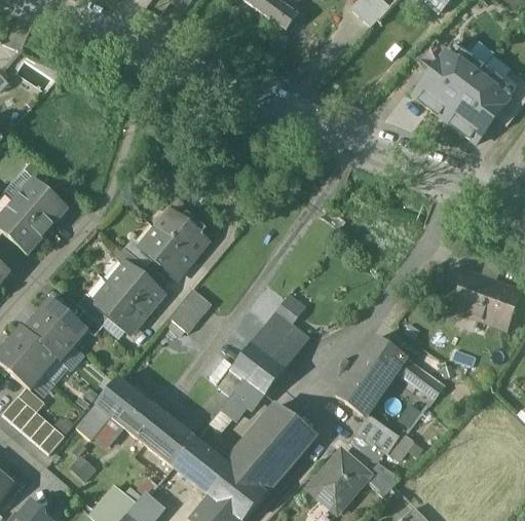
[(247,0),(288,30),(297,12),(289,6),(280,1),(278,0),(247,0)]
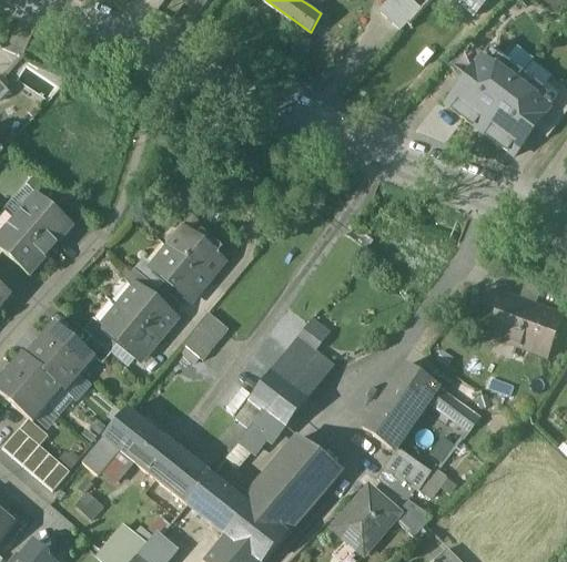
[(423,6),(416,0),(386,0),(378,8),(402,28),(408,21),(416,13),(421,8),(423,6)]
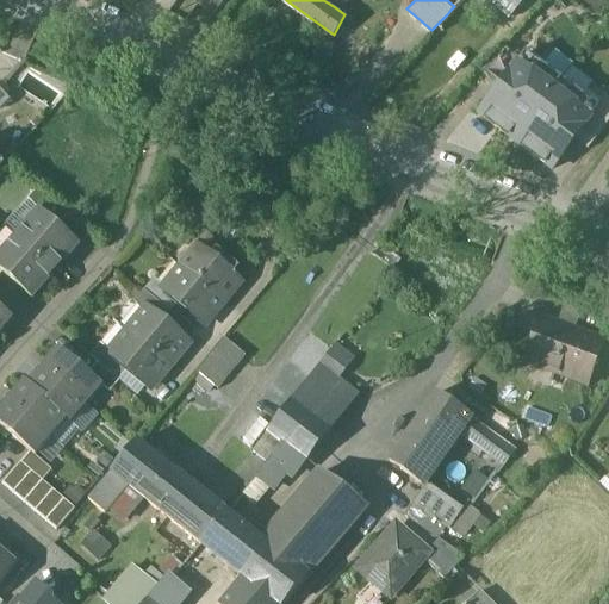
[(498,0),(511,11),(521,0),(498,0)]
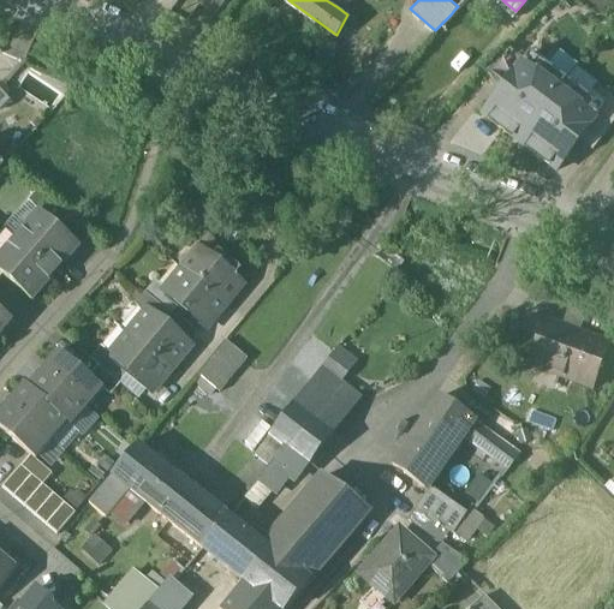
[(510,45),(488,67),(507,82),(518,69),(519,70),(526,59),(510,45)]
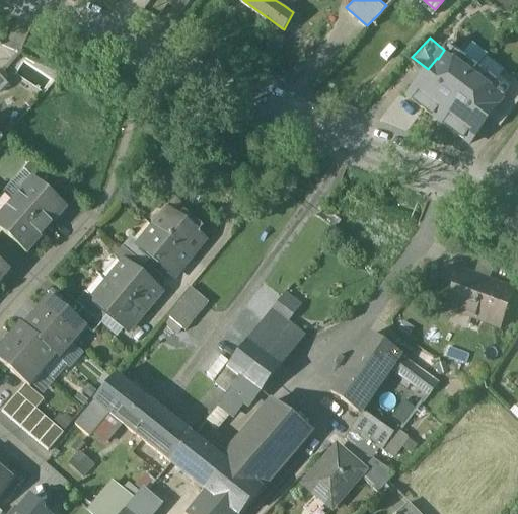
[(438,59),(437,58),(428,69),(409,93),(440,118),(467,81),(438,59)]
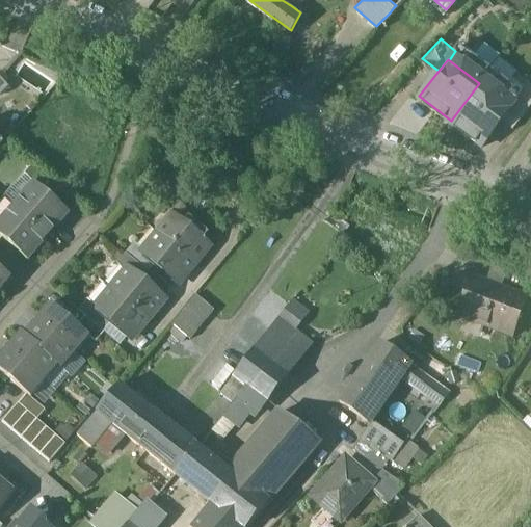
[(530,81),(529,80),(518,96),(530,105),(530,81)]
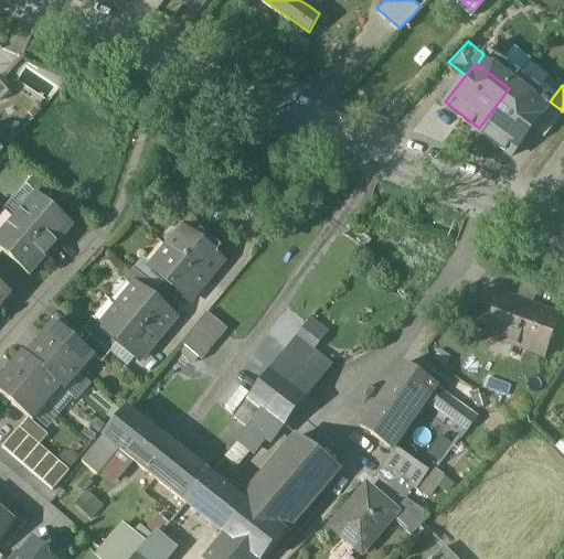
[(541,113),(509,88),(479,128),(512,153),(533,125),(542,114),(541,113)]
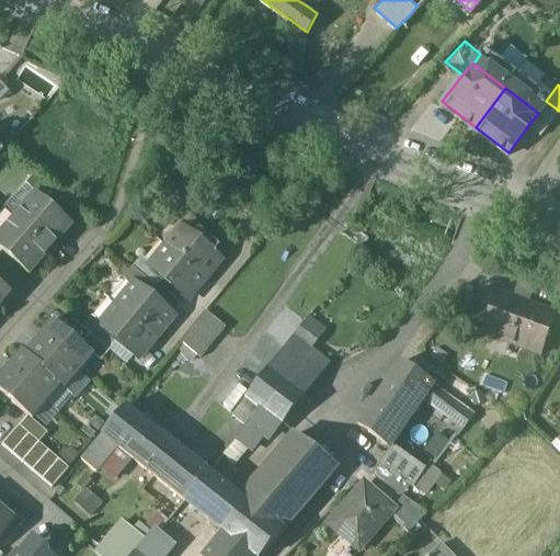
[(559,111),(546,101),(537,112),(538,113),(529,124),(541,134),(559,111)]
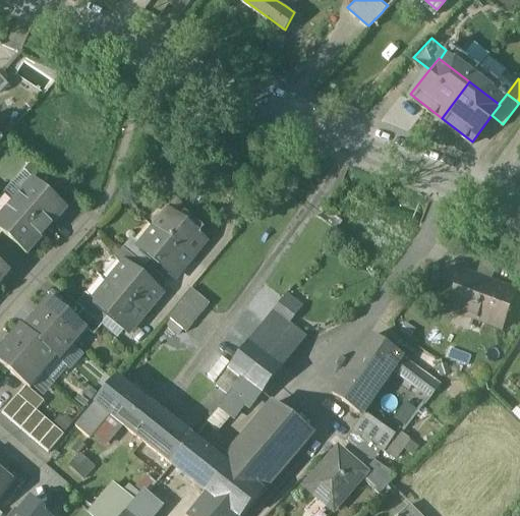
[(51,174),(33,158),(24,167),(35,176),(43,183),(51,174)]
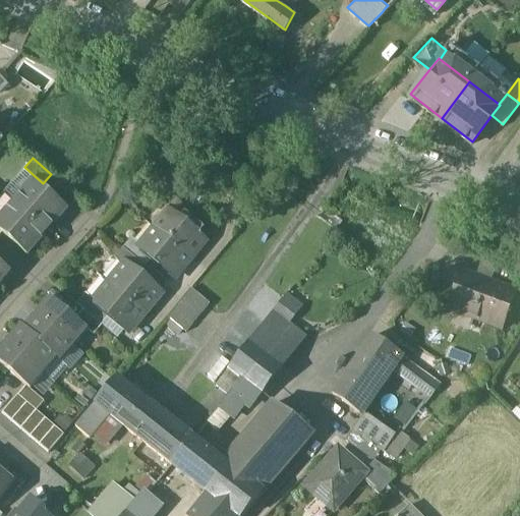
[(43,183),(35,176),(15,198),(48,228),(68,205),(43,183)]
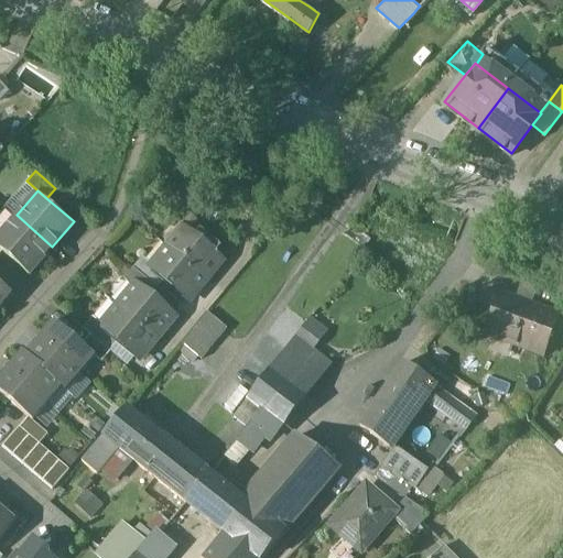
[(52,247),(17,215),(0,232),(0,244),(4,248),(30,271),(52,247)]
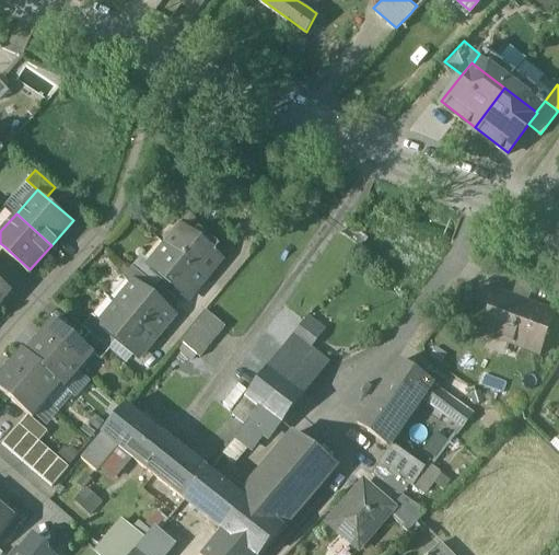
[(222,253),(185,222),(169,243),(205,274),(222,253)]
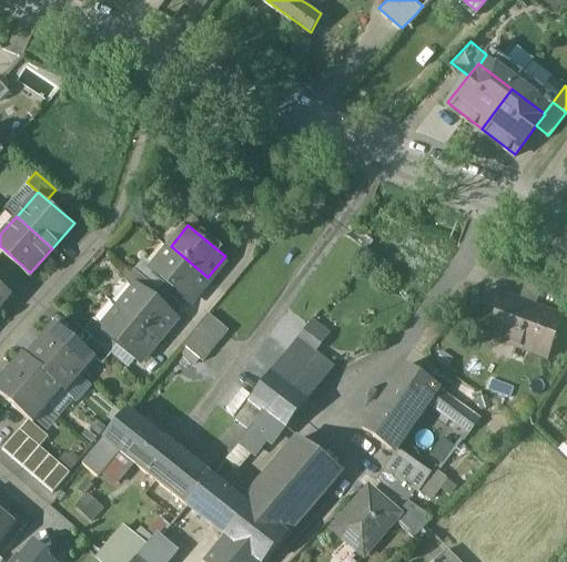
[(208,277),(171,246),(154,265),(192,297),(208,277)]
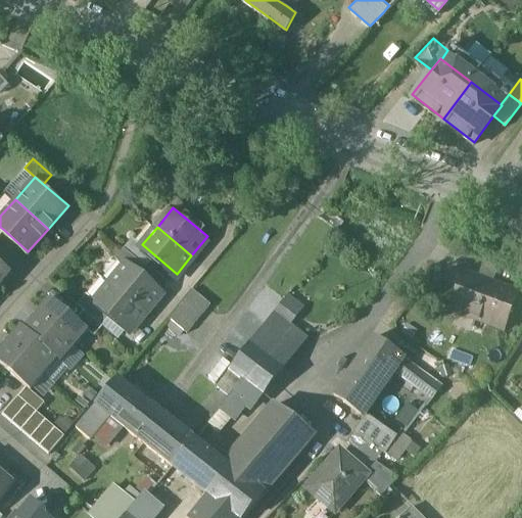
[(146,265),(125,246),(115,256),(126,265),(127,264),(138,274),(146,265)]
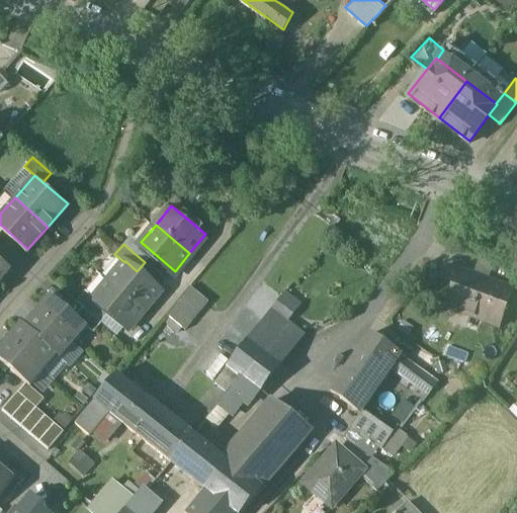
[(0,257),(0,280),(12,267),(0,257)]
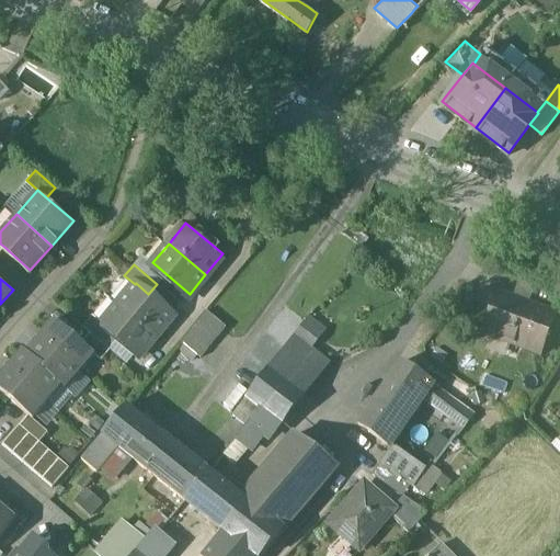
[(148,294),(136,283),(135,284),(120,302),(156,333),(172,315),(148,294)]
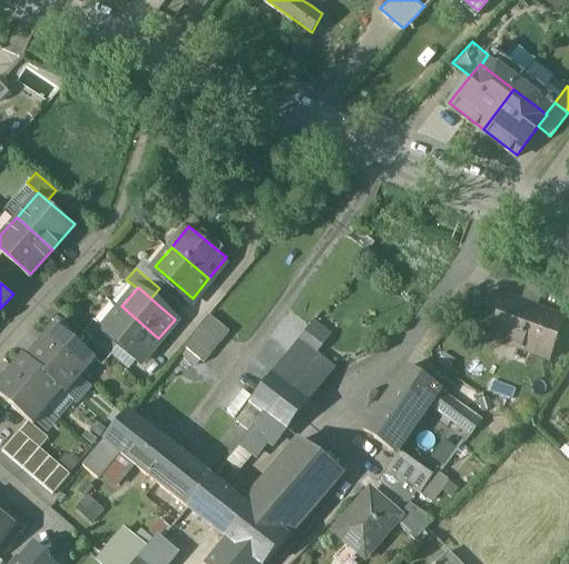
[(546,306),(532,302),(532,304),(511,296),(497,335),(551,355),(566,316),(545,308),(546,306)]
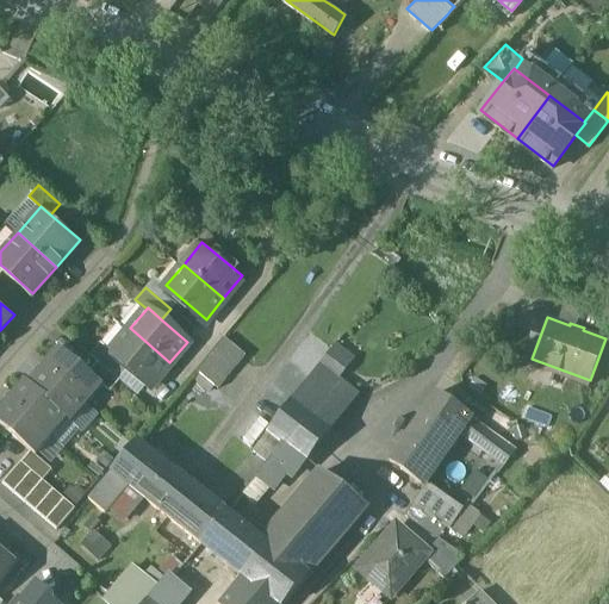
[(169,362),(130,328),(111,349),(130,365),(151,384),(169,362)]
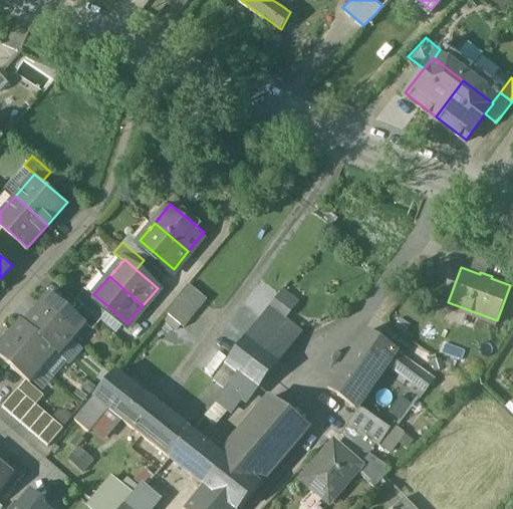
[(207,296),(189,281),(166,309),(184,324),(207,296)]
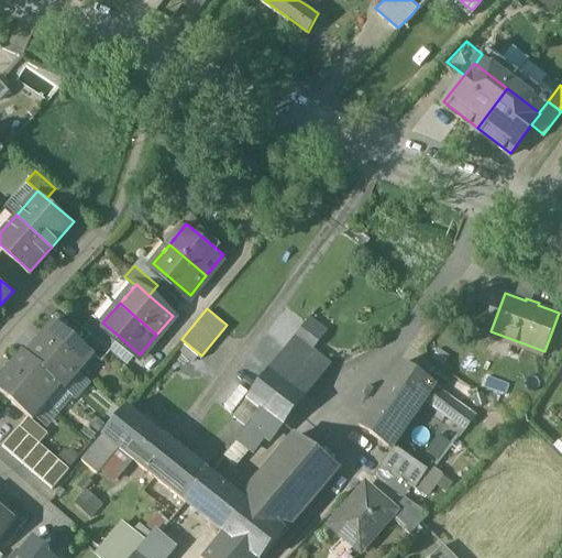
[(329,326),(311,313),(271,367),(305,393),(332,358),(315,345),(329,326)]
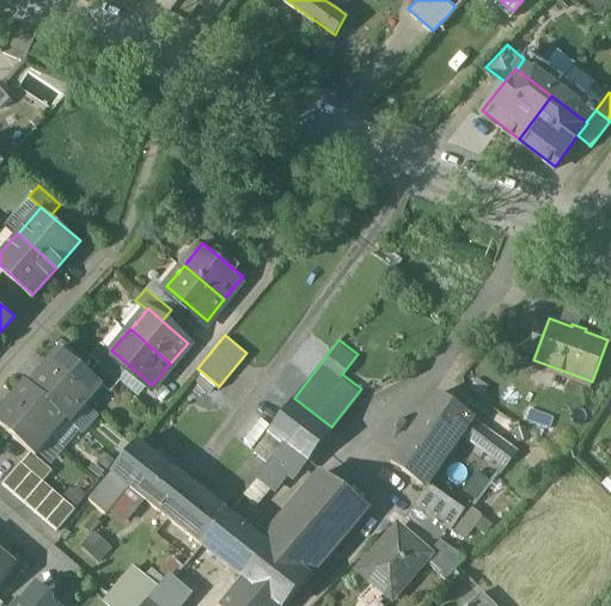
[(111,350),(102,342),(92,354),(99,360),(121,378),(130,366),(111,350)]
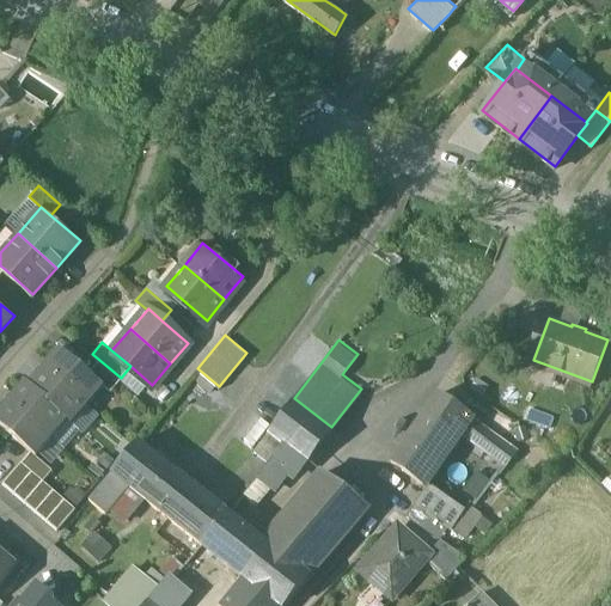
[(90,371),(61,346),(44,365),(89,402),(104,383),(90,371)]
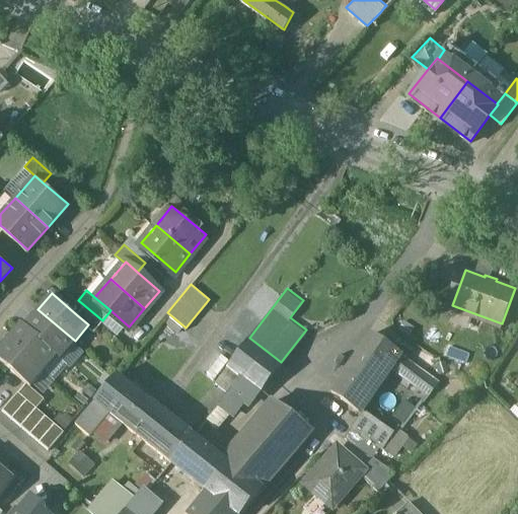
[(102,320),(84,305),(76,314),(88,324),(94,329),(102,320)]
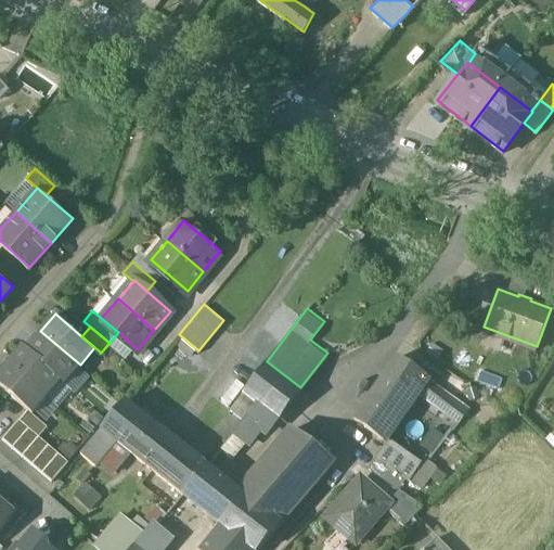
[(80,365),(40,331),(27,346),(26,347),(63,378),(62,379),(65,382),(80,365)]
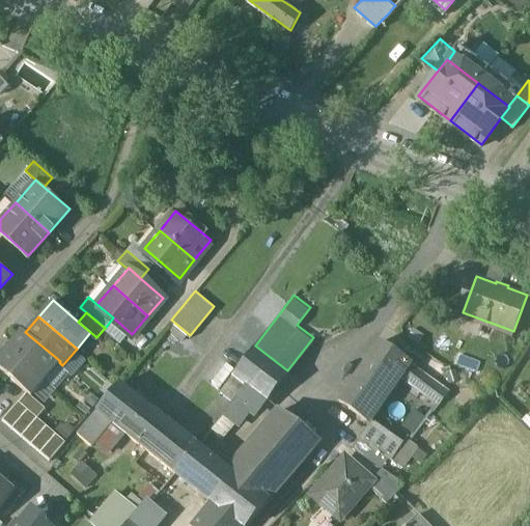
[(60,361),(25,332),(26,331),(23,328),(8,344),(47,377),(59,362),(60,361)]
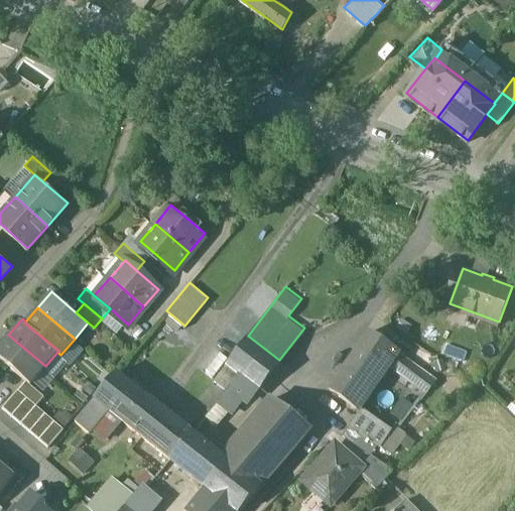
[(395,349),(368,331),(331,386),(356,403),(387,361),(395,349)]
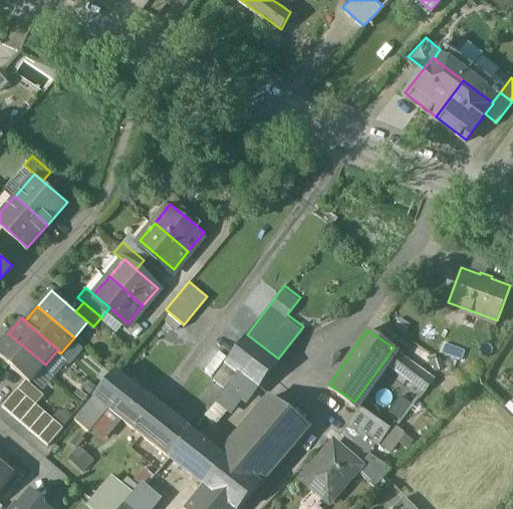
[(45,364),(8,333),(0,342),(0,353),(26,376),(31,380),(45,364)]
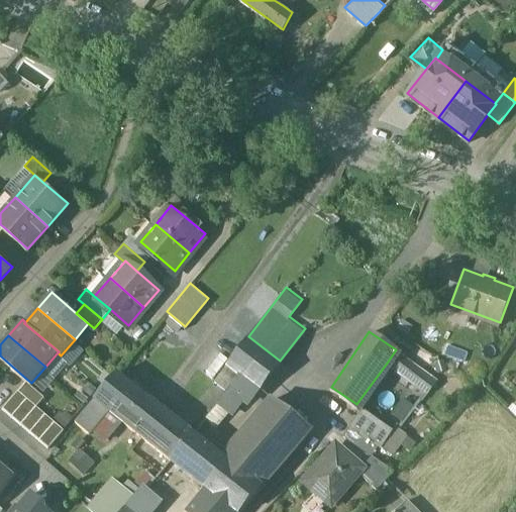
[(280,361),(248,336),(227,364),(241,374),(259,387),(260,387),(280,361)]
